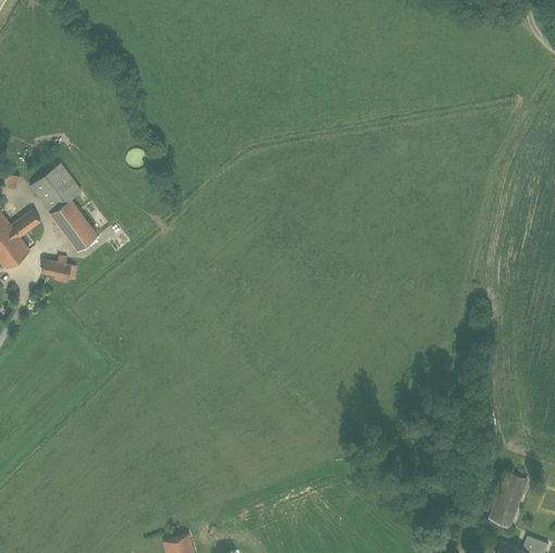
[(61,164),(31,186),(51,214),(72,200),(82,193),(61,164)]
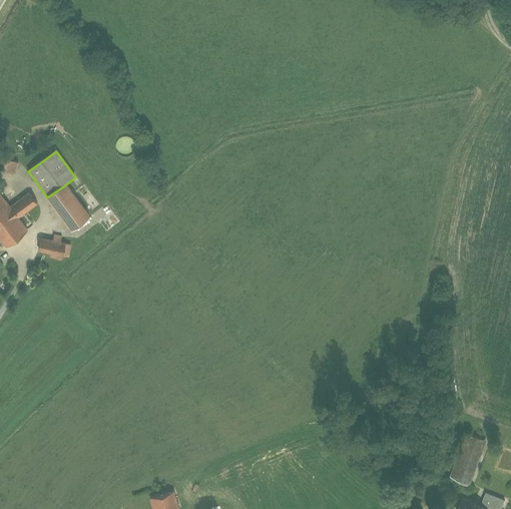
[(17,164),(0,157),(0,171),(13,176),(17,164)]
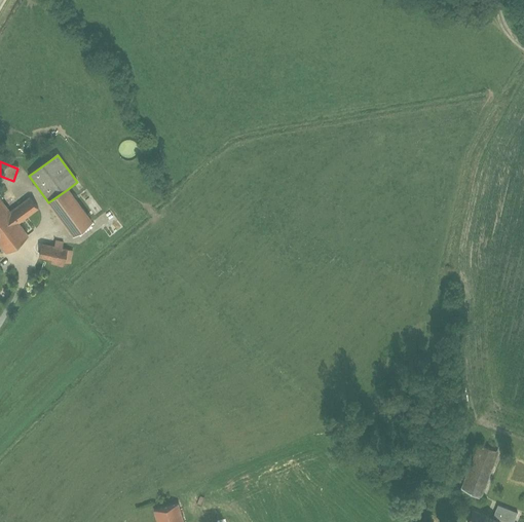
[(92,223),(68,189),(48,202),(74,237),(92,223)]
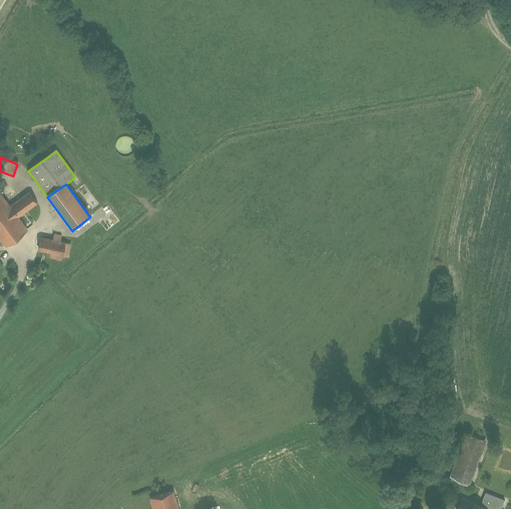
[(0,239),(6,247),(28,231),(18,217),(36,204),(29,195),(11,208),(0,192),(0,239)]
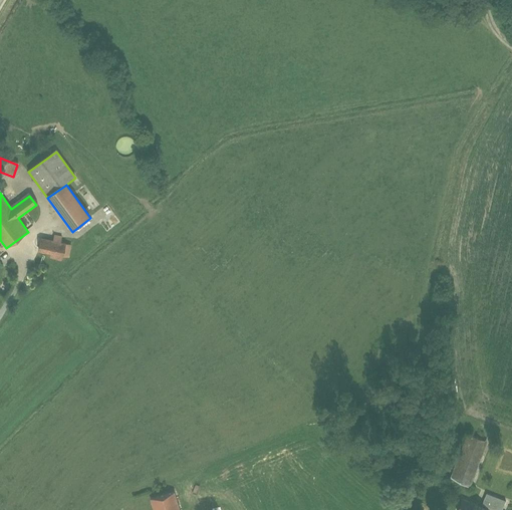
[(53,243),(42,240),(38,253),(50,256),(49,260),(60,263),(61,259),(67,260),(70,247),(60,245),(62,239),(54,237),(53,243)]
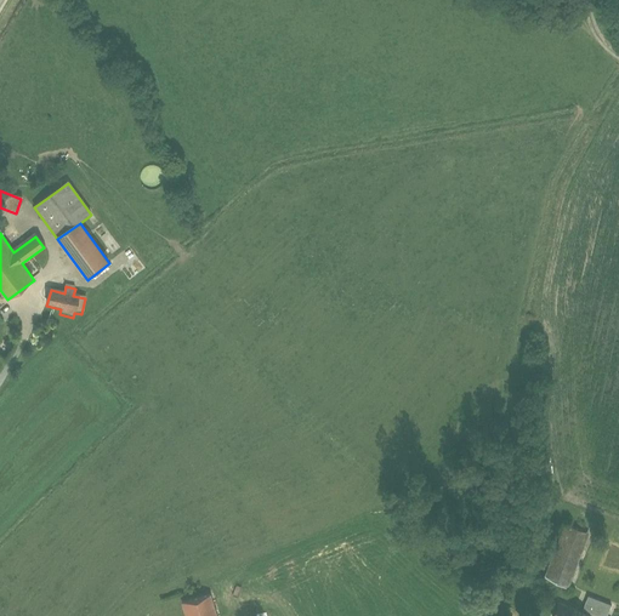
[(541,582),(566,592),(588,539),(563,529),(541,582)]
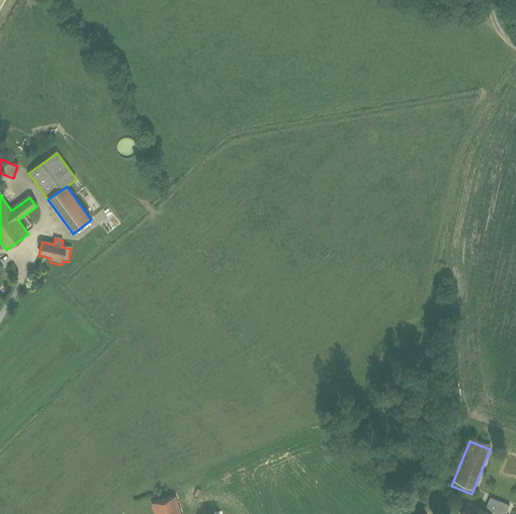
[(179,513),(175,499),(153,505),(155,513),(179,513)]
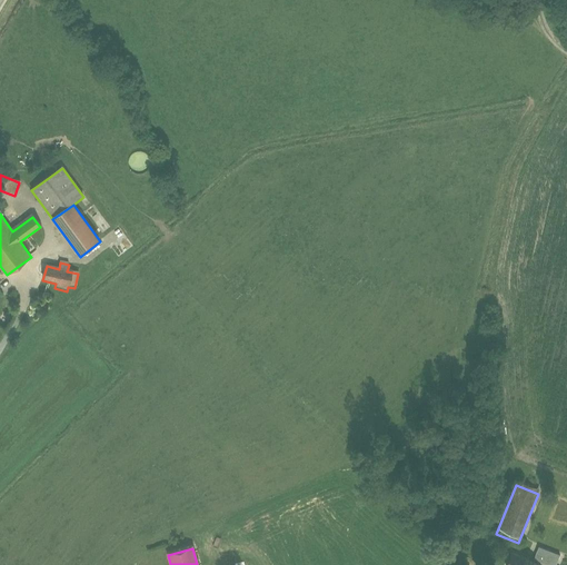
[(537,552),(533,564),(555,564),(557,561),(537,552)]
